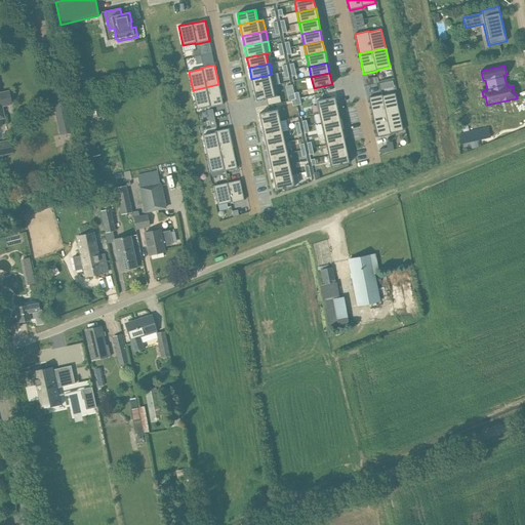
[(272,74),(251,79),(253,89),(275,85),(272,74)]
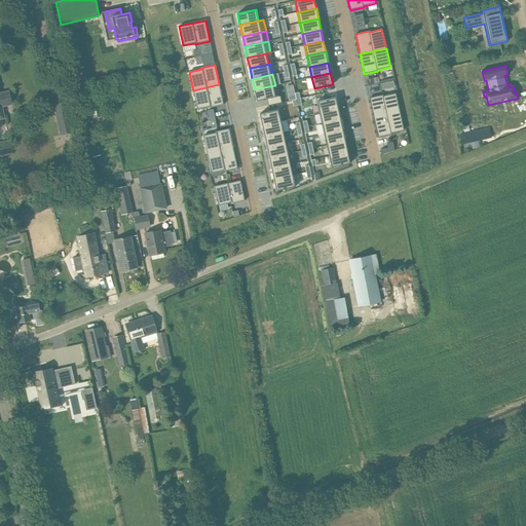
[(219,84),(193,90),(197,109),(210,107),(210,108),(224,105),(219,84)]
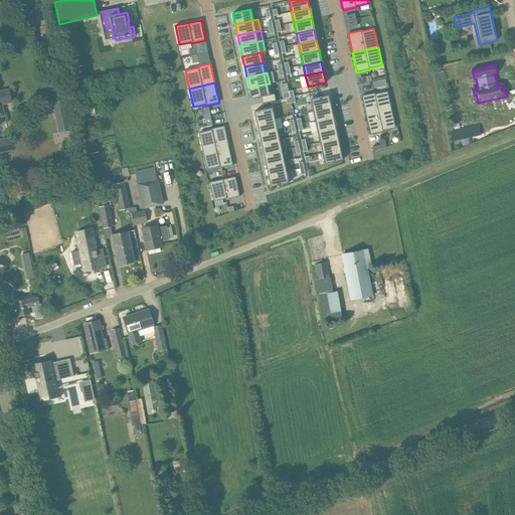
[(270,83),(248,88),(251,100),(262,97),(263,104),(276,101),(274,94),(272,95),(270,83)]
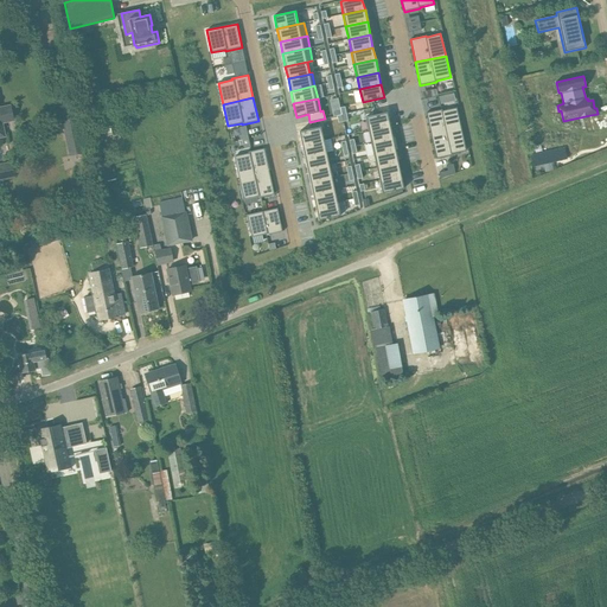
[(338,98),(330,100),(333,116),(337,115),(342,114),(340,108),(338,98)]
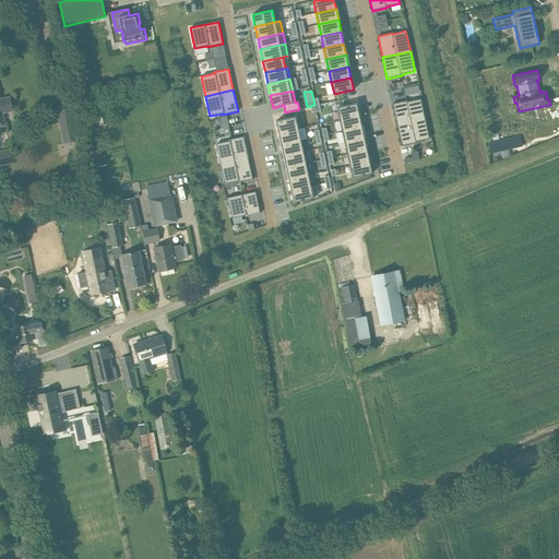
[(0,122),(3,122),(1,113),(11,111),(8,98),(0,99),(0,122)]
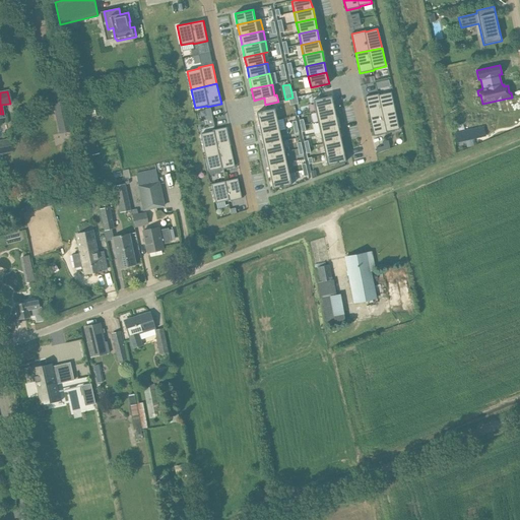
[(379,93),(365,96),(370,116),(395,111),(391,91),(379,94),(379,93)]
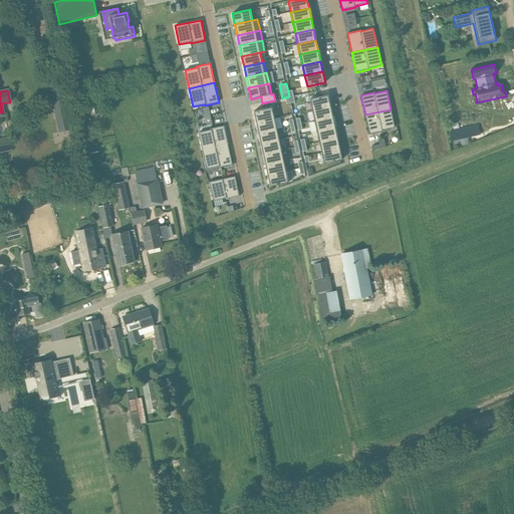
[(328,95),(309,99),(312,110),(330,106),(328,95)]
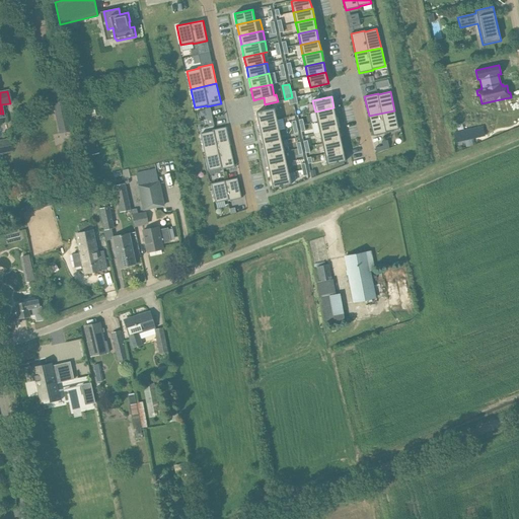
[(77,130),(70,99),(54,103),(60,134),(77,130)]
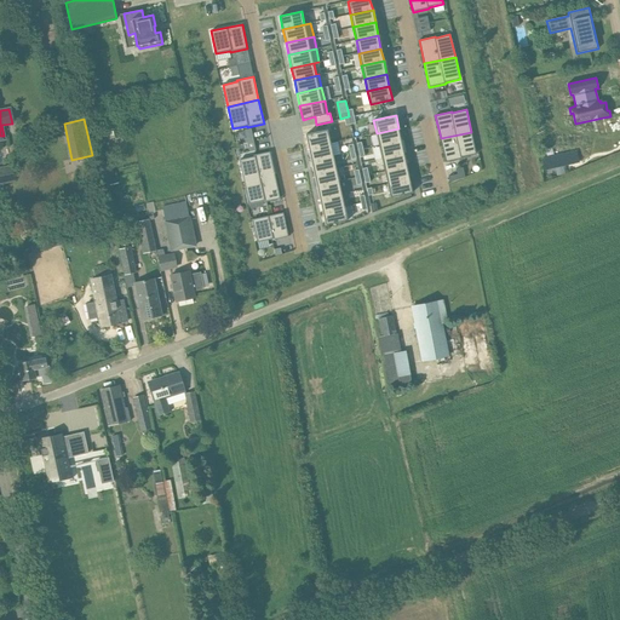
[(113,125),(105,126),(108,139),(115,138),(113,125)]
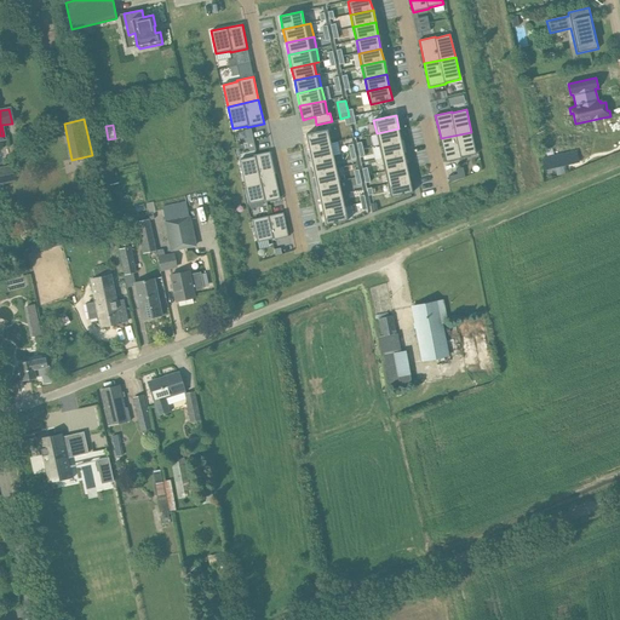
[(399,128),(377,133),(379,145),(401,141),(399,128)]
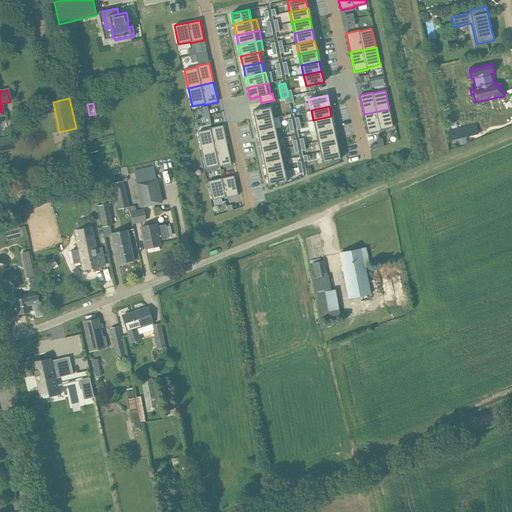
[(271,107),(252,111),(255,122),(273,118),(271,107)]
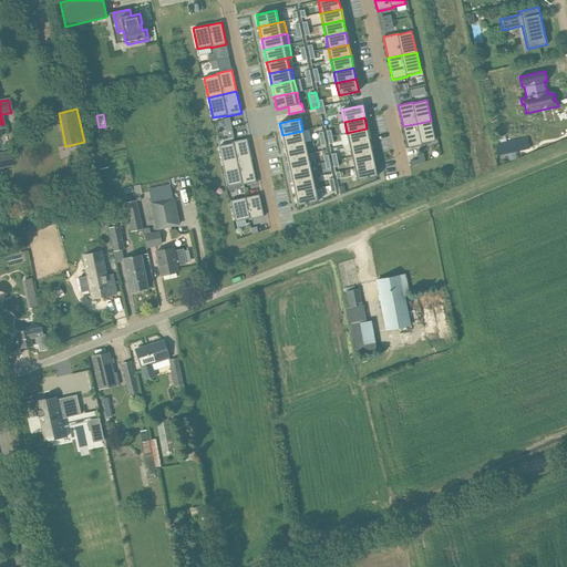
[(372,131),(378,133),(381,122),(375,120),(372,131)]
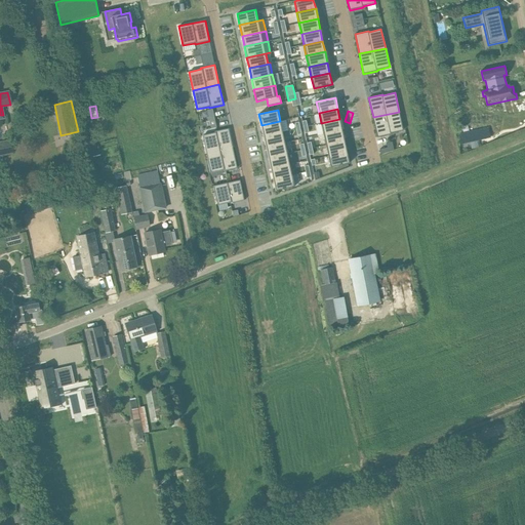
[(399,112),(373,117),(377,137),(391,134),(391,133),(403,130),(399,112)]
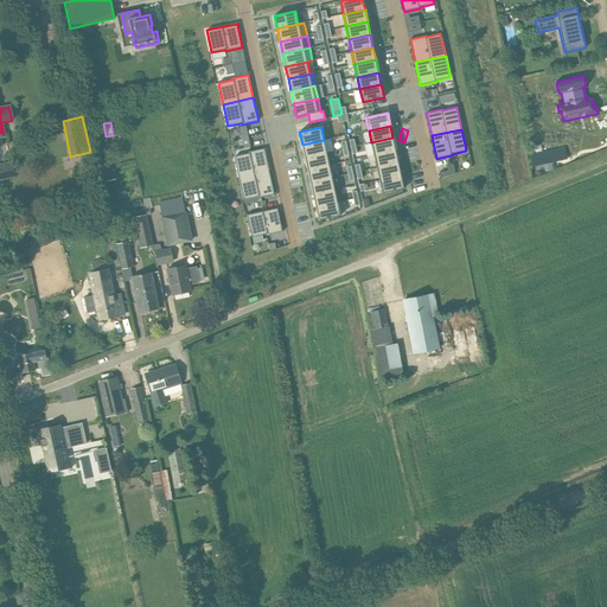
[(393,138),(371,142),(374,155),(396,151),(393,138)]
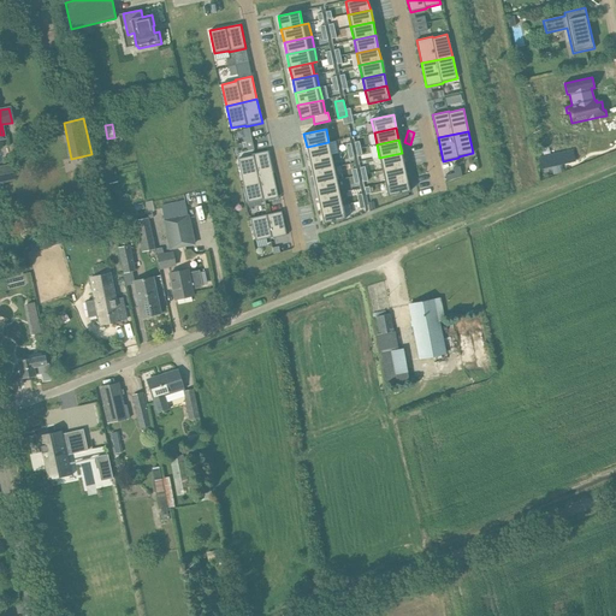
[(329,142),(307,147),(309,160),(331,155),(329,142)]
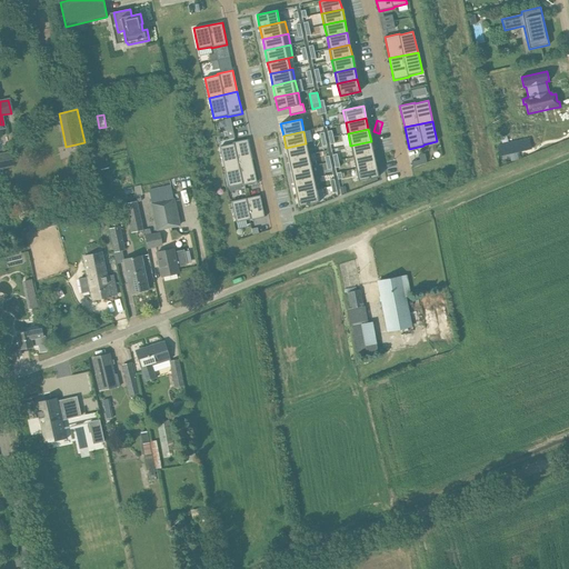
[(232,143),(219,147),(223,167),(252,160),(248,139),(232,142),(232,143)]
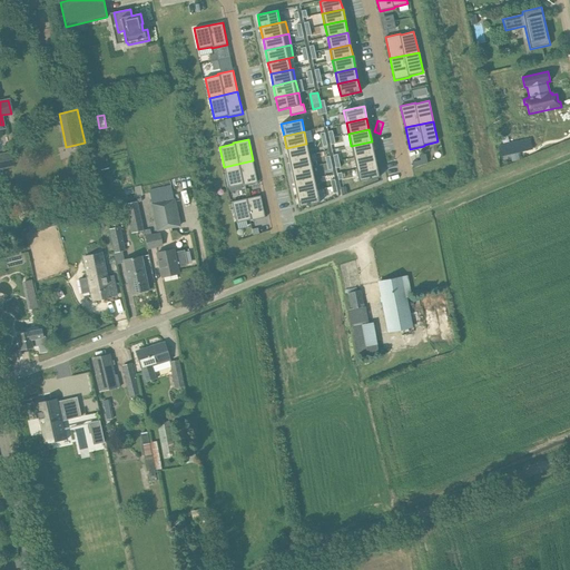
[(530,139),(499,146),(500,146),(501,155),(513,151),(513,153),(532,149),(530,139)]
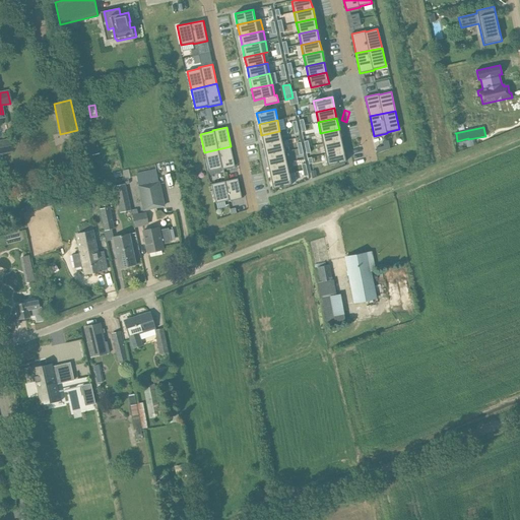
[(339,129),(320,133),(323,143),(341,139),(339,129)]
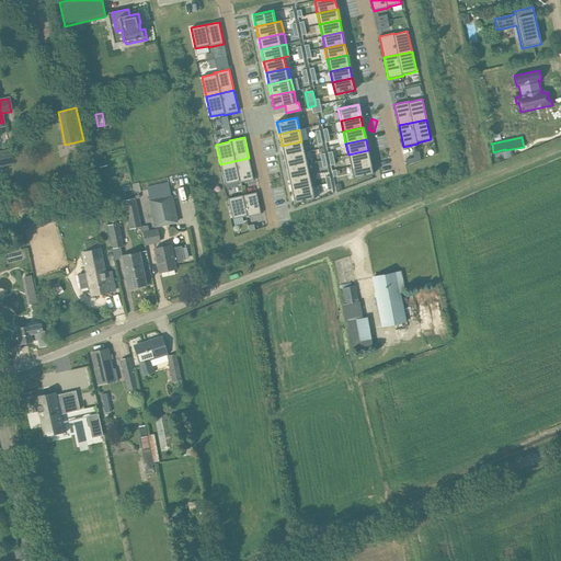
[(301,141),(282,146),(284,157),(305,152),(301,141)]
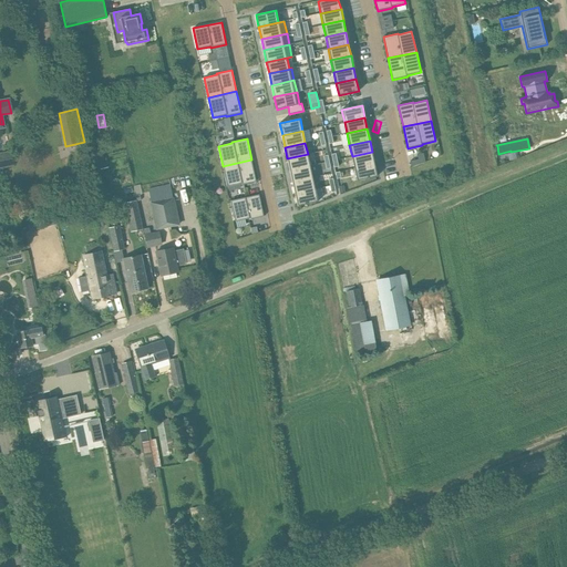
[(511,151),(507,152),(509,161),(517,160),(515,151),(511,152),(511,151)]
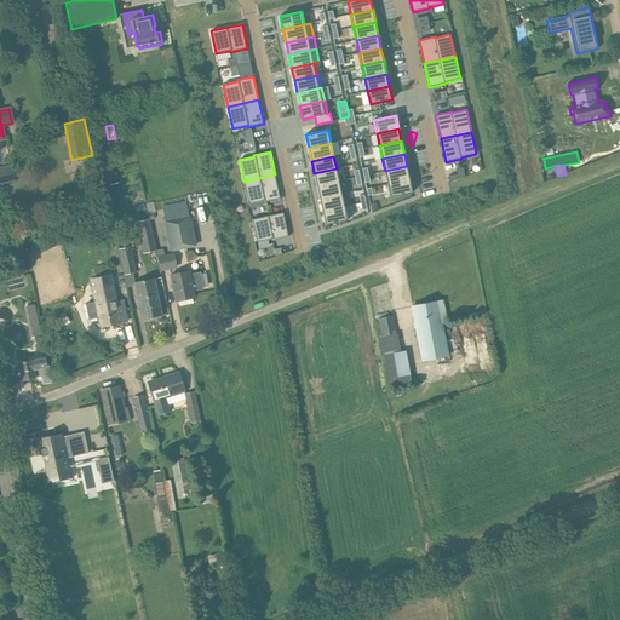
[(407,166),(385,171),(388,184),(409,179),(407,166)]
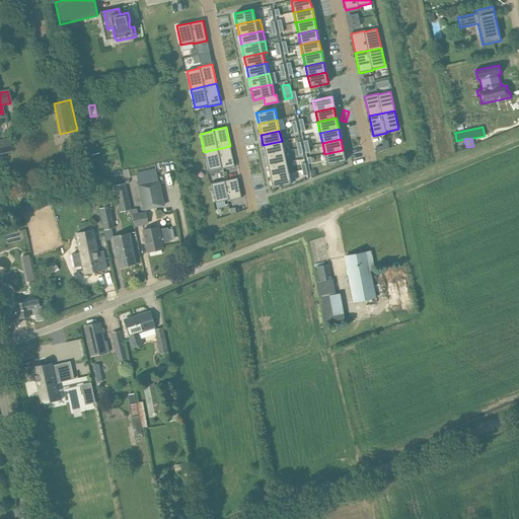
[(282,141),(263,145),(266,156),(284,152),(282,141)]
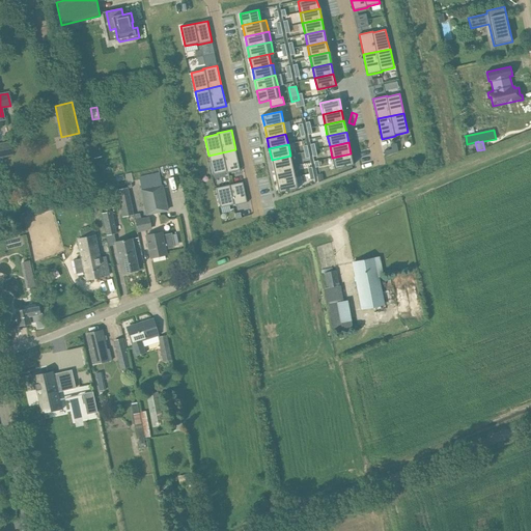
[(235,149),(208,156),(213,174),(225,172),(226,173),(240,170),(235,149)]
